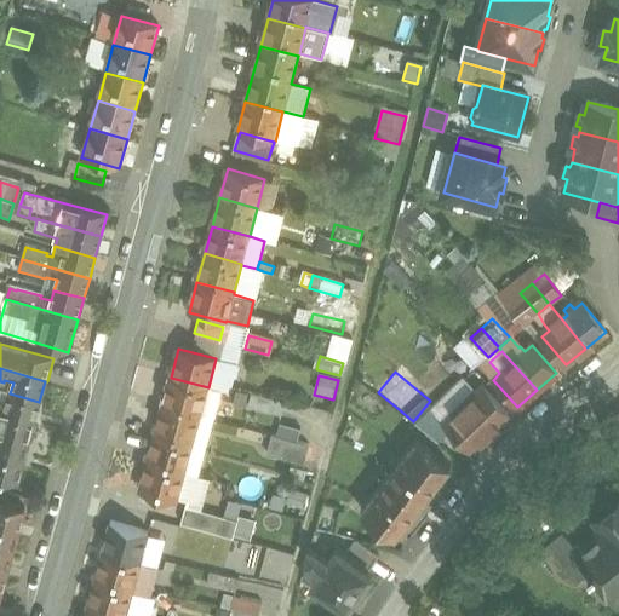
[(208,387),(171,378),(162,406),(200,416),(212,420),(219,391),(208,387)]
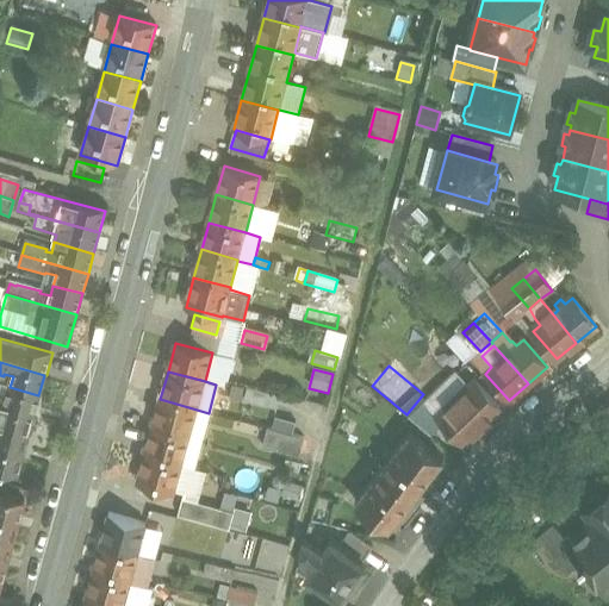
[(454,375),(426,404),(439,418),(467,389),(454,375)]
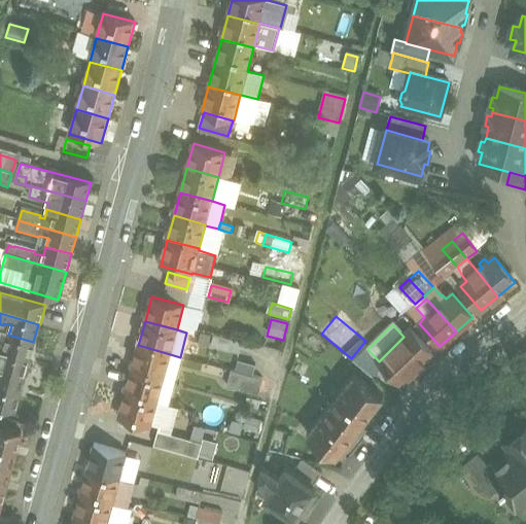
[(379,361),(400,384),(432,353),(410,330),(404,337),(379,361)]
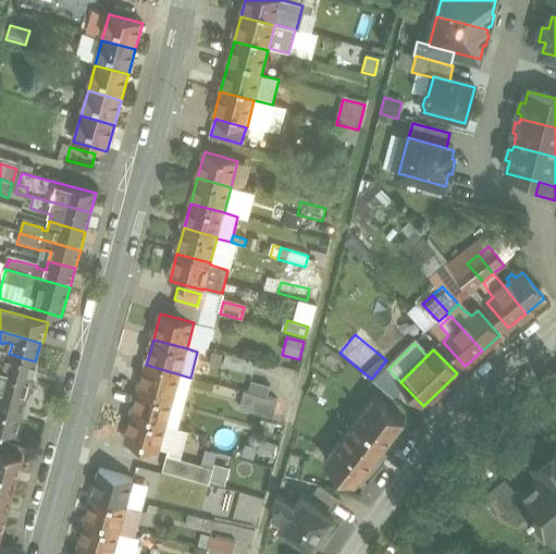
[(35,361),(9,354),(7,362),(0,360),(0,370),(31,379),(35,361)]
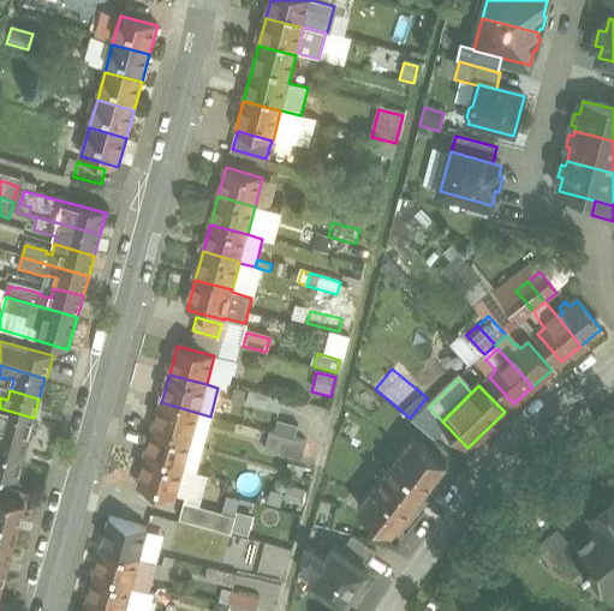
[(284,400),(250,391),(246,405),(280,413),(284,400)]
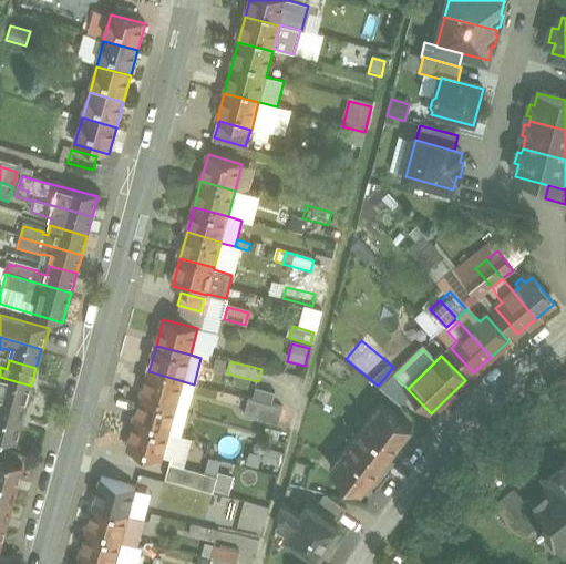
[(183,381),(148,371),(142,397),(188,409),(195,385),(194,385),(183,381)]
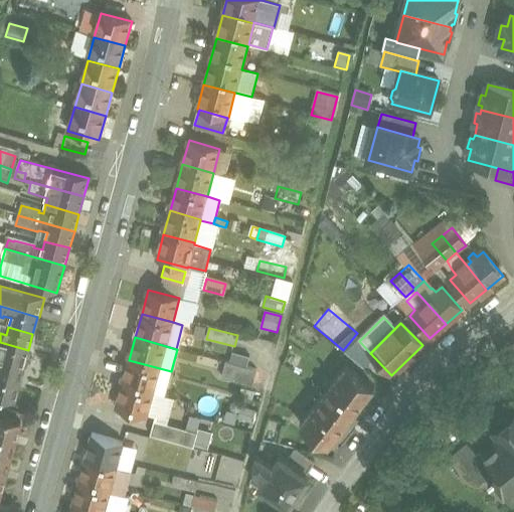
[(0,361),(23,368),(28,350),(0,342),(0,361)]
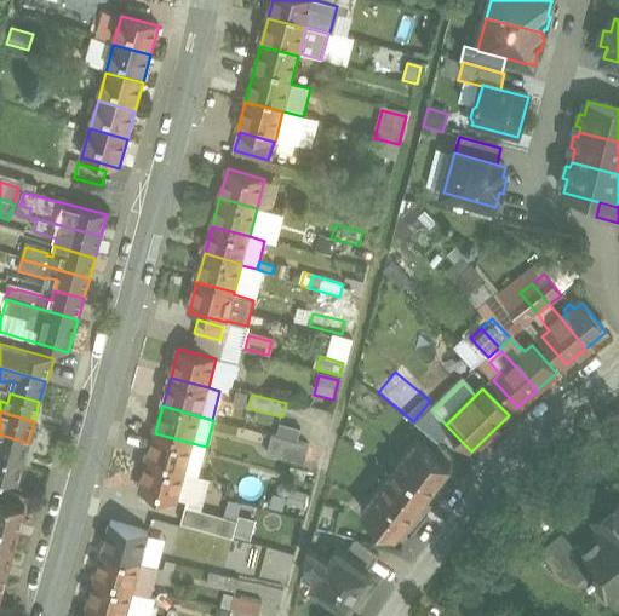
[(302,431),(280,425),(276,437),(298,443),(302,431)]
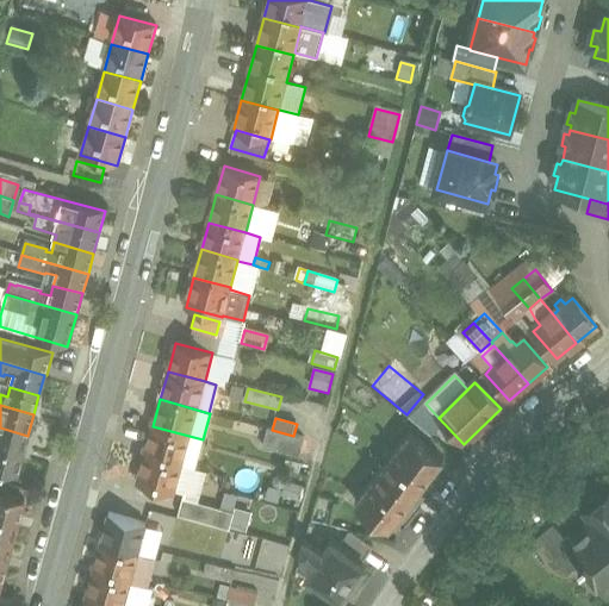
[(203,439),(153,426),(145,455),(182,464),(182,466),(196,469),(203,441),(203,439)]
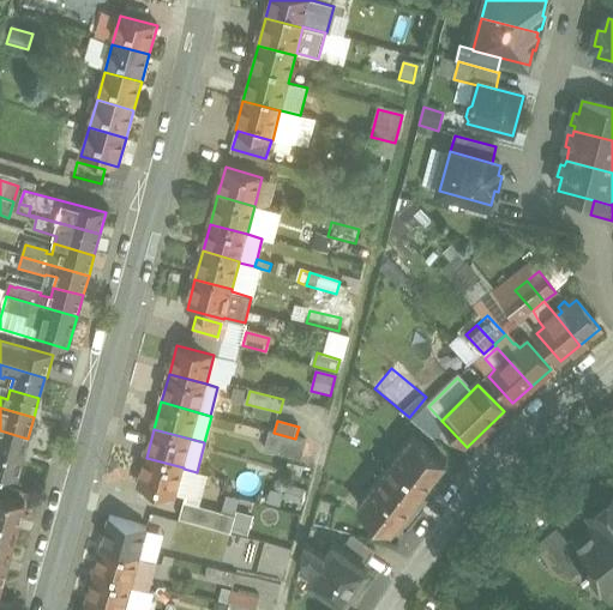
[(28,439),(0,430),(0,452),(22,459),(28,439)]
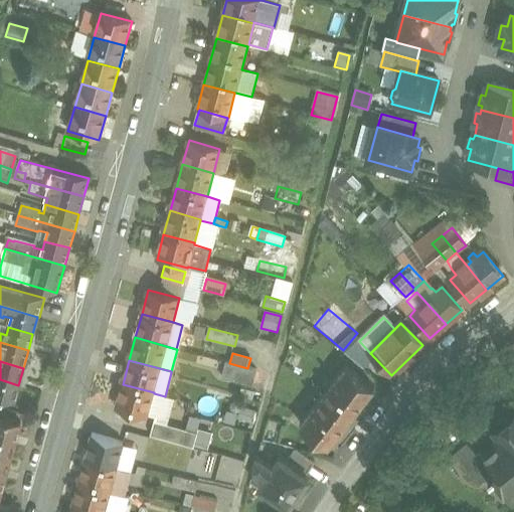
[(252,373),(225,366),(222,377),(249,384),(252,373)]
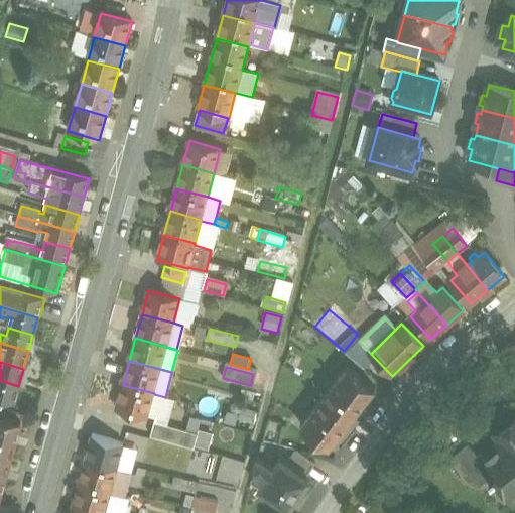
[(347,368),(300,426),(330,449),(375,390),(347,368)]
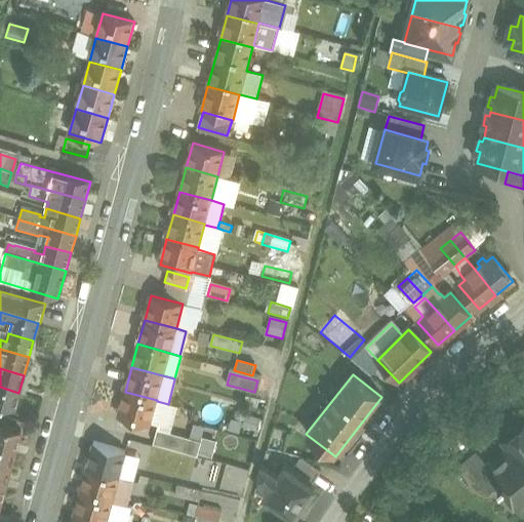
[(18,393),(0,387),(0,407),(13,411),(18,393)]
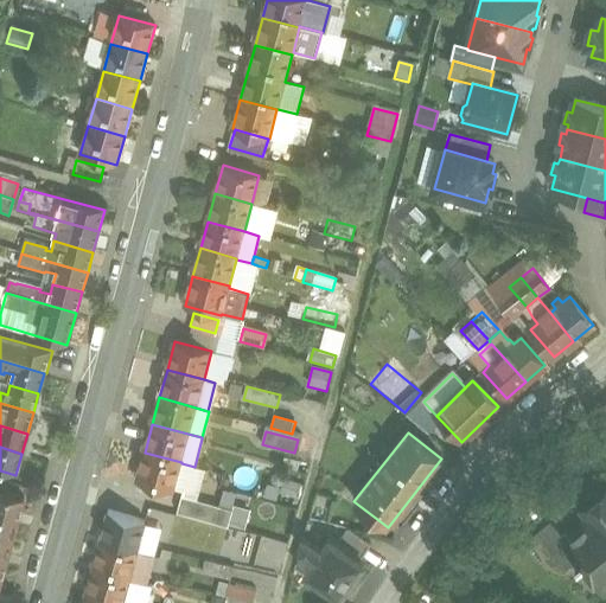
[(182,462),(145,453),(136,481),(173,491),(174,488),(198,494),(204,469),(195,467),(182,463),(182,462)]
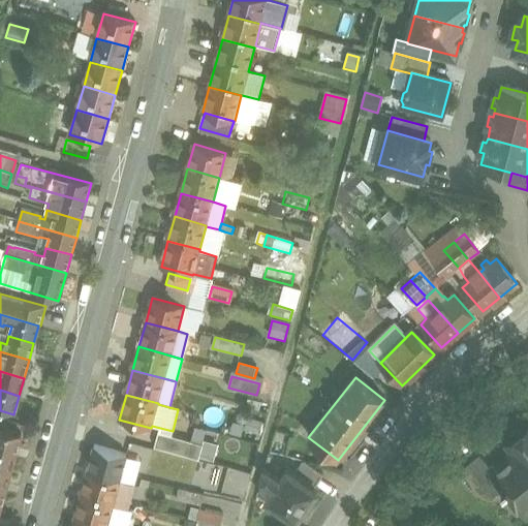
[(245,426),(231,423),(230,430),(258,436),(261,422),(247,419),(245,426)]
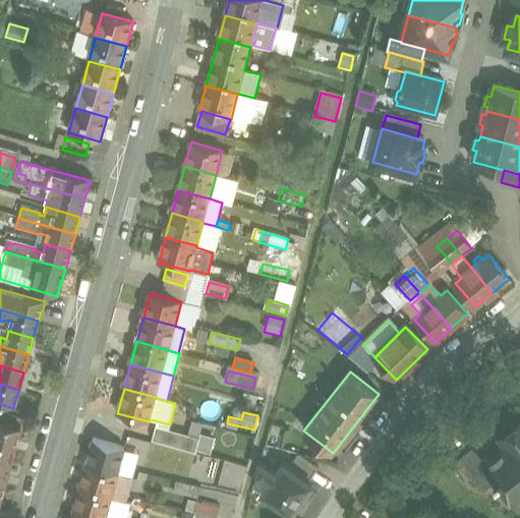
[(484,462),(481,465),(495,482),(497,484),(499,482),(514,500),(519,494),(519,422),(511,430),(516,437),(484,462)]
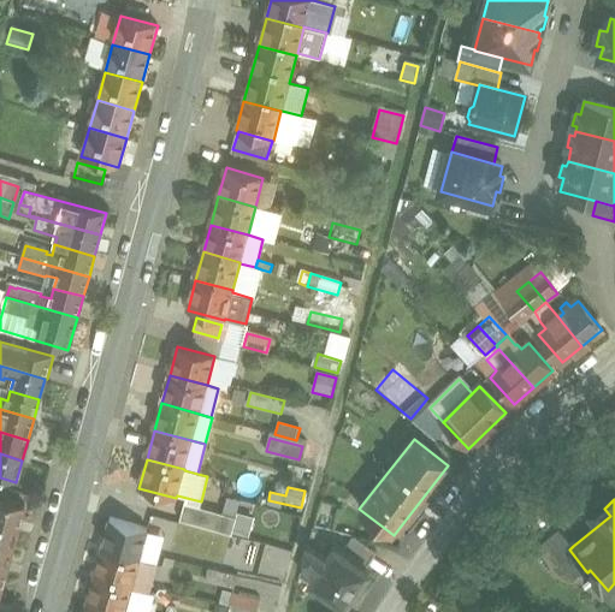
[(25,509),(0,500),(0,523),(19,530),(25,509)]
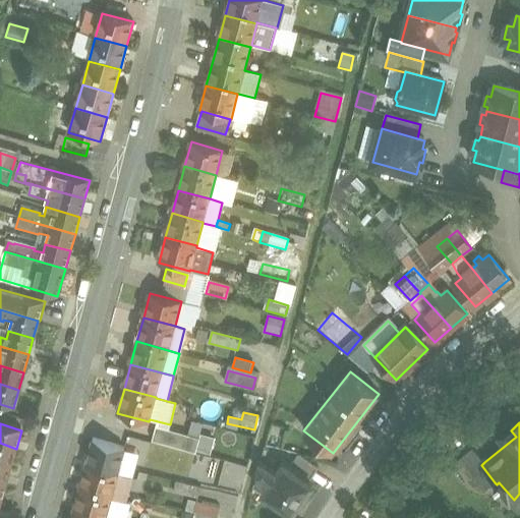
[(200,439),(157,426),(153,441),(196,453),(196,450),(200,439)]
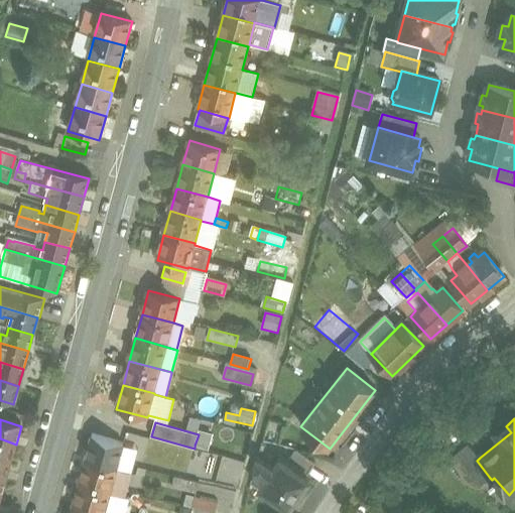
[(211,435),(199,432),(199,434),(195,445),(208,450),(211,435)]
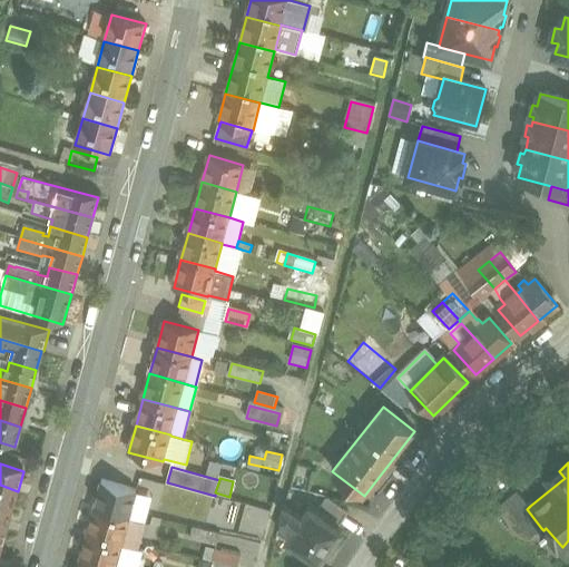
[(136,491),(102,481),(88,534),(123,544),(136,491)]
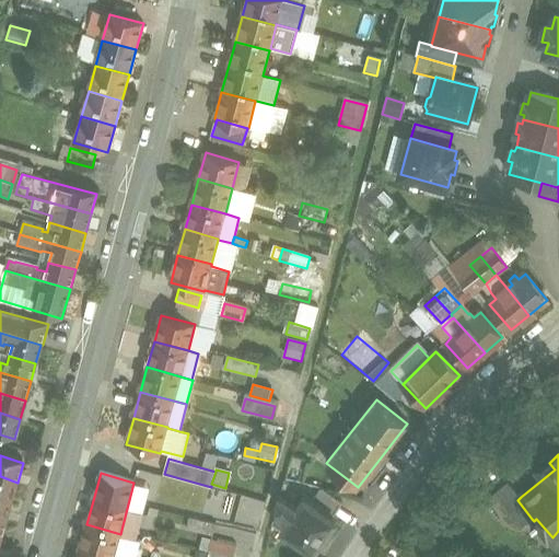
[(18,483),(0,476),(0,497),(12,500),(18,483)]
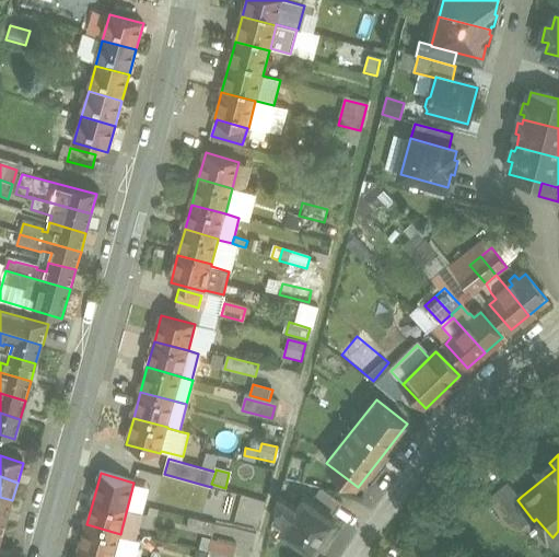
[(509,482),(493,494),(521,529),(532,519),(517,500),(521,497),(509,482)]
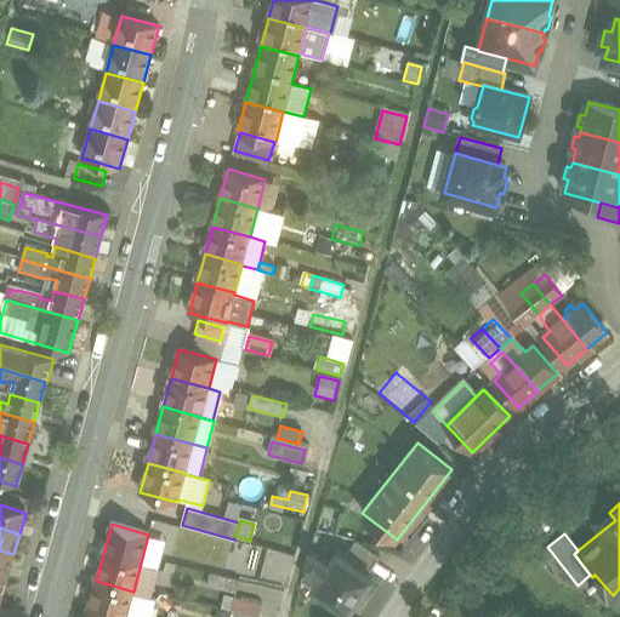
[(325,547),(316,541),(313,552),(319,555),(325,547)]
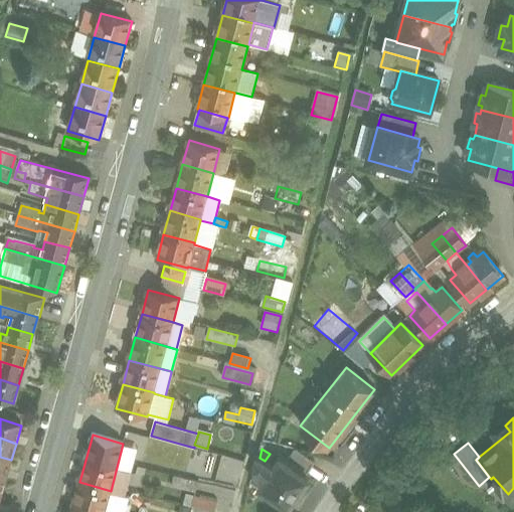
[(223,455),(212,480),(234,489),(244,465),(223,455)]
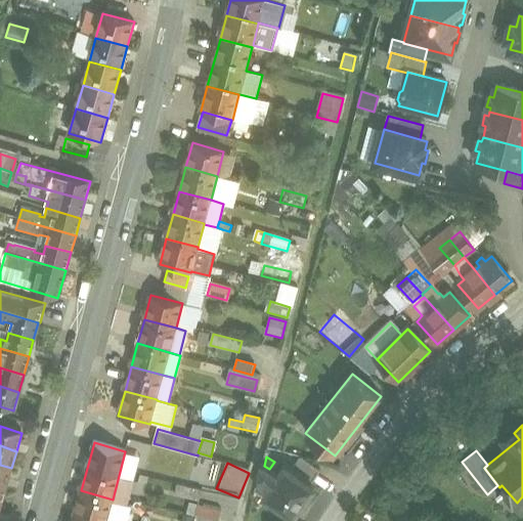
[(11,468),(0,465),(0,483),(6,486),(11,468)]
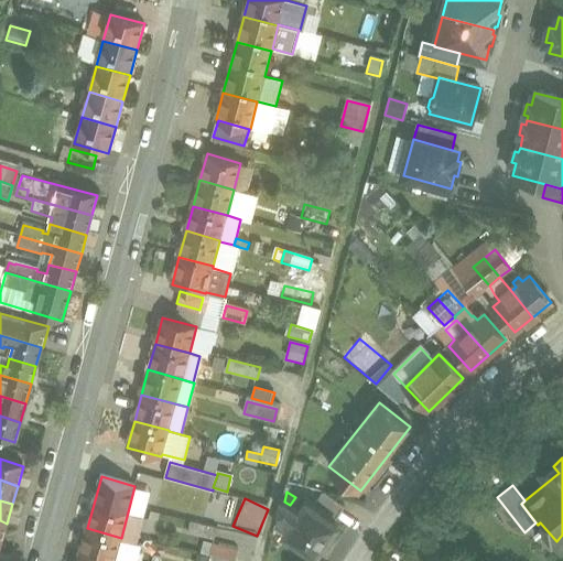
[(339,524),(306,502),(299,511),(290,505),(284,502),(283,500),(280,513),(293,521),(284,533),(316,556),(318,553),(323,553),(329,545),(328,540),(339,524)]
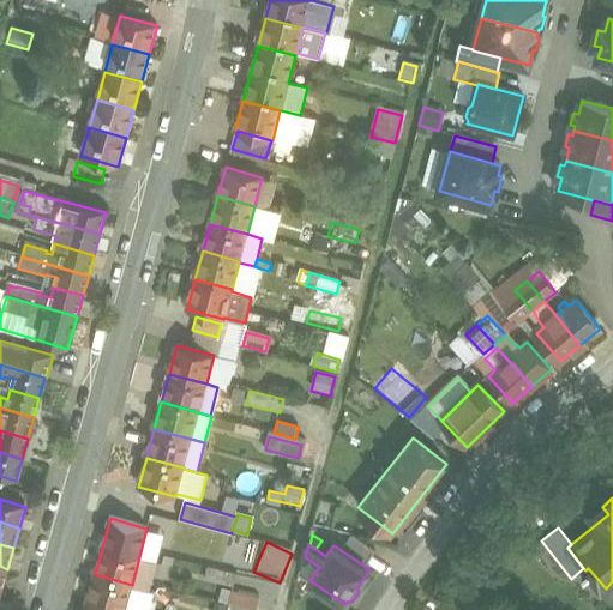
[(238,574),(208,567),(205,580),(234,587),(238,574)]
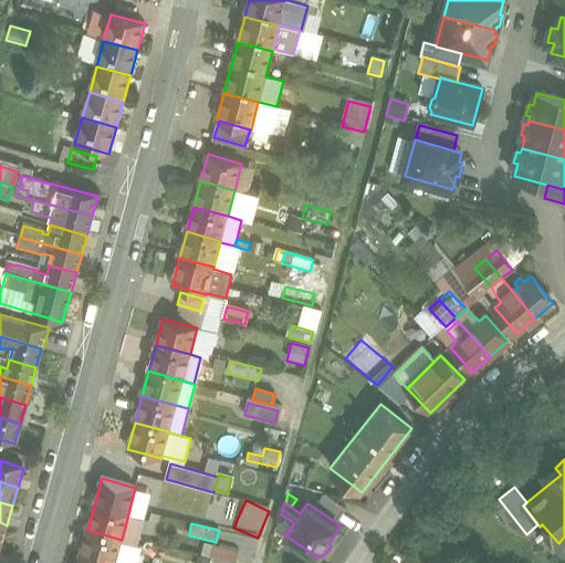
[(122,540),(87,530),(80,555),(103,562),(115,562),(122,540)]
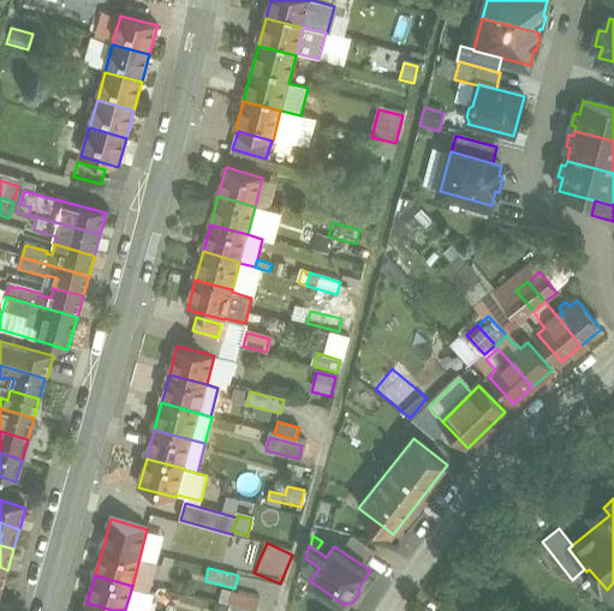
[(232,593),(224,591),(220,604),(228,606),(232,593)]
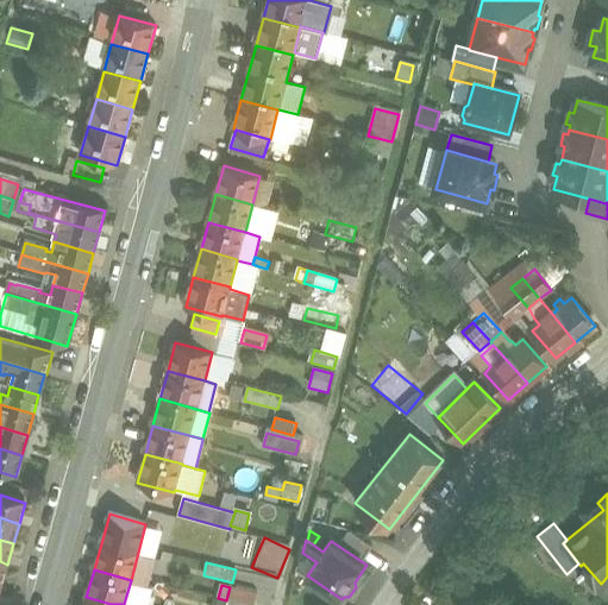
[(258,593),(230,587),(226,600),(243,604),(256,604),(258,593)]
